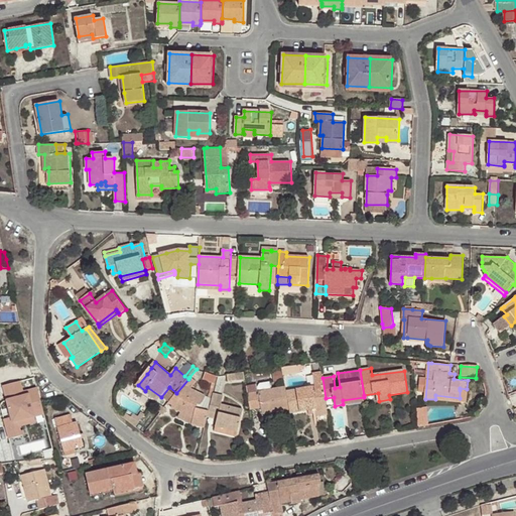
[(216,383),(217,376),(207,372),(205,379),(216,383)]
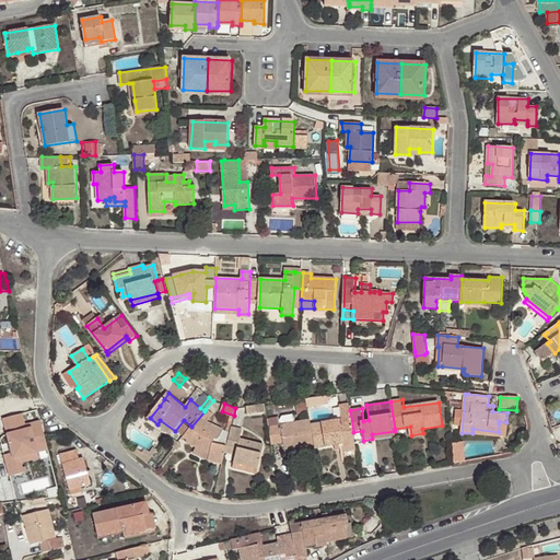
[(339,420),(312,424),(314,442),(315,445),(315,448),(335,445),(342,444),(343,448),(343,451),(356,448),(353,432),(350,410),(349,405),(340,406),(342,427),(340,427),(339,420)]
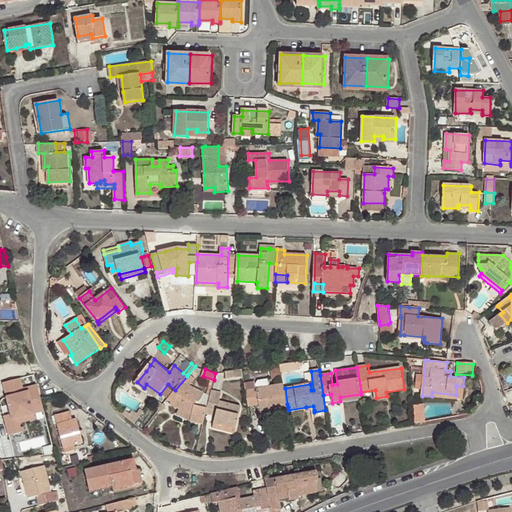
[(190,422),(203,425),(206,414),(207,408),(201,407),(194,405),(196,401),(201,402),(204,393),(190,386),(195,381),(188,374),(187,376),(175,390),(167,401),(171,402),(171,405),(179,409),(192,415),(190,422)]
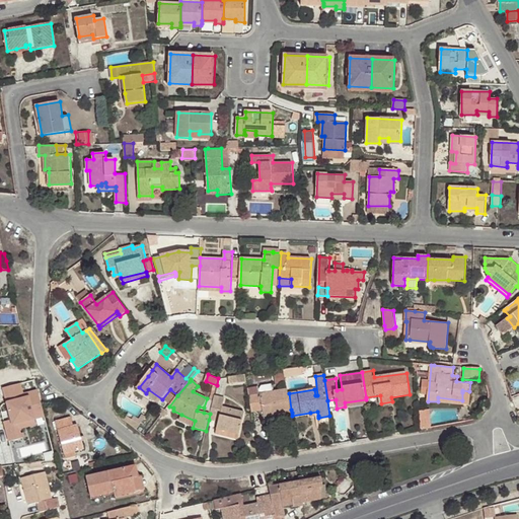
[(42,404),(40,395),(22,398),(22,394),(21,392),(23,392),(21,384),(3,387),(11,420),(3,422),(8,441),(20,438),(18,429),(17,424),(34,420),(33,416),(44,413),(42,404)]
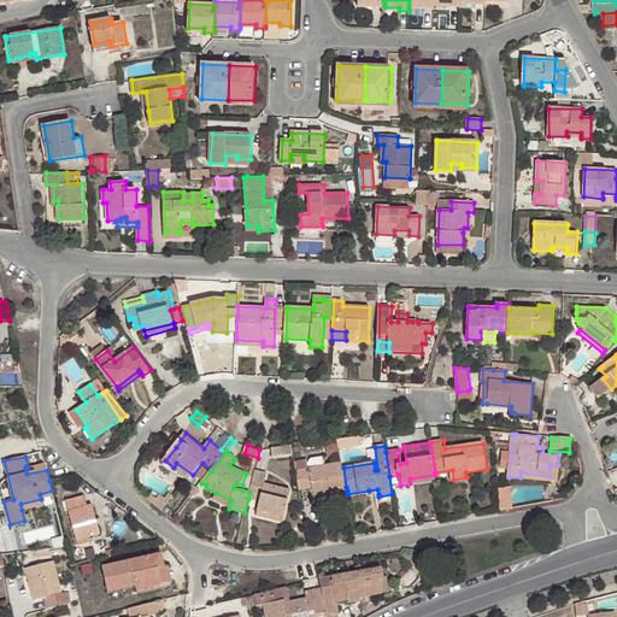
[(189,480),(193,475),(176,463),(174,468),(189,480)]
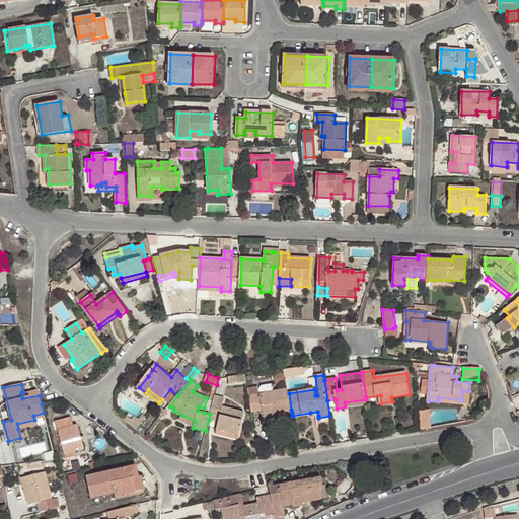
[(288,389),(249,395),(252,413),(264,411),(264,417),(279,415),(278,412),(291,410),(289,393),(288,389)]
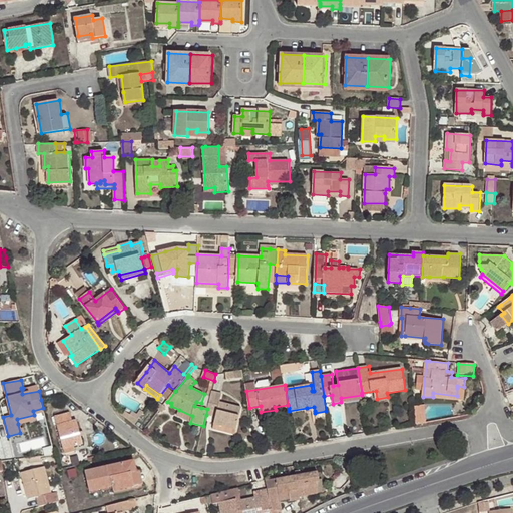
[(461,388),(457,388),(457,396),(433,393),(433,397),(460,400),(461,388)]
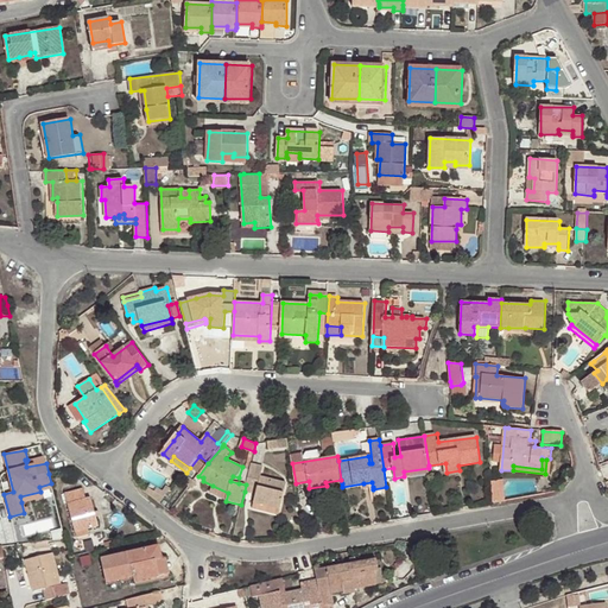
[(246,485),(251,464),(248,463),(247,468),(245,468),(239,483),(246,485)]
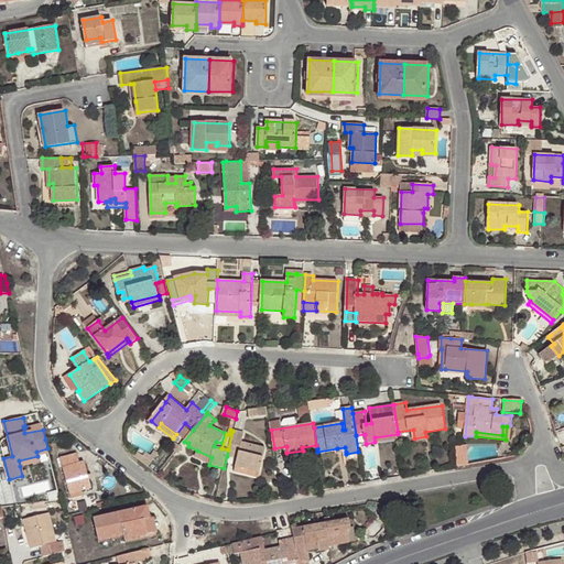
[(243,433),(232,431),(228,449),(240,452),(239,458),(237,467),(260,473),(266,448),(241,443),(243,433)]
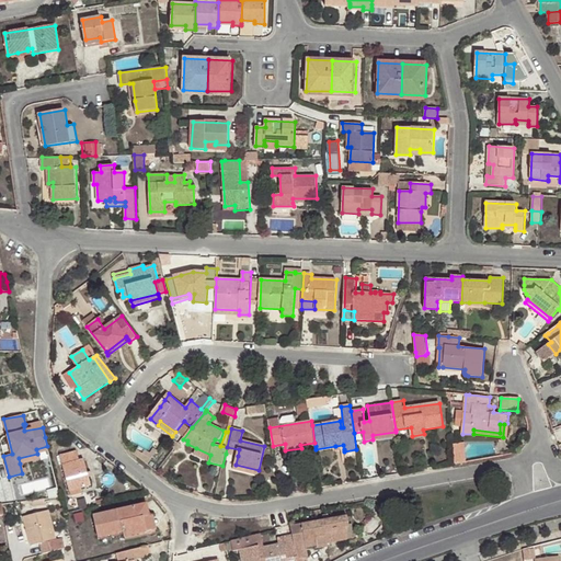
[(465,442),(453,443),(455,460),(467,460),(465,442)]
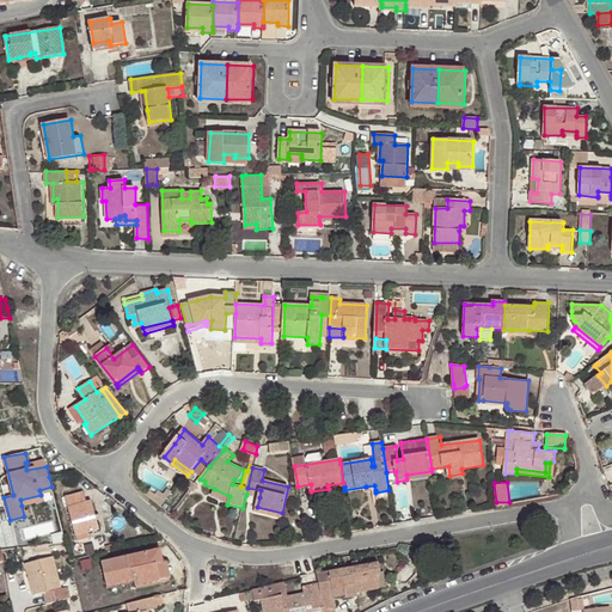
[(261,490),(248,488),(246,495),(259,497),(261,490)]
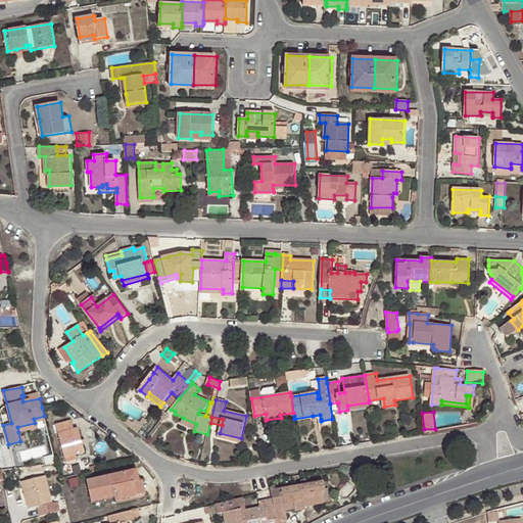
[(181,424),(194,431),(196,424),(183,418),(181,424)]
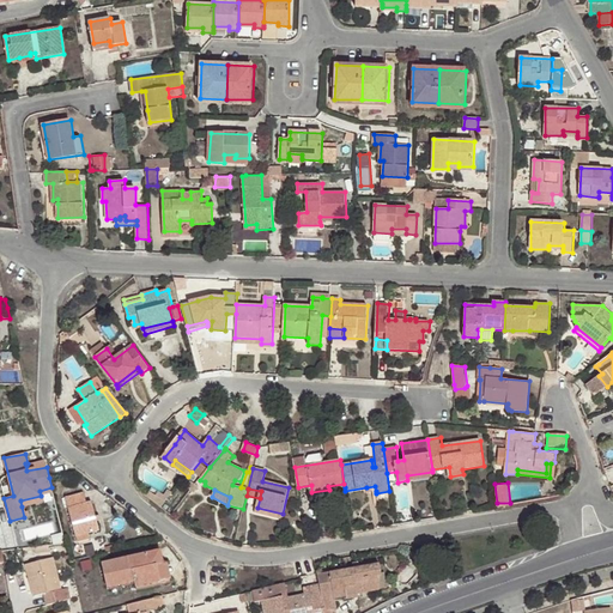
[(77,535),(90,532),(98,529),(91,502),(86,503),(84,492),(67,497),(77,535)]
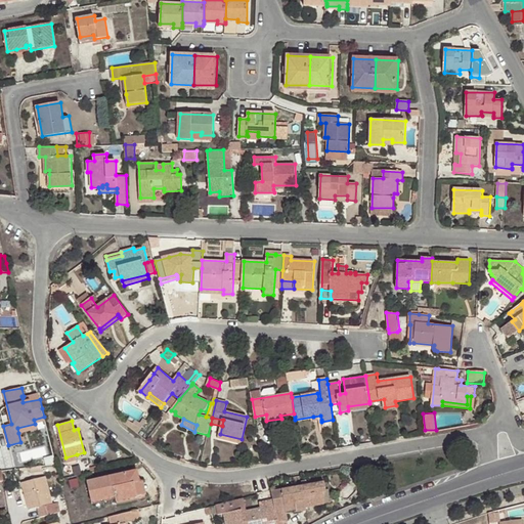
[(18,433),(36,429),(35,424),(17,428),(18,433)]
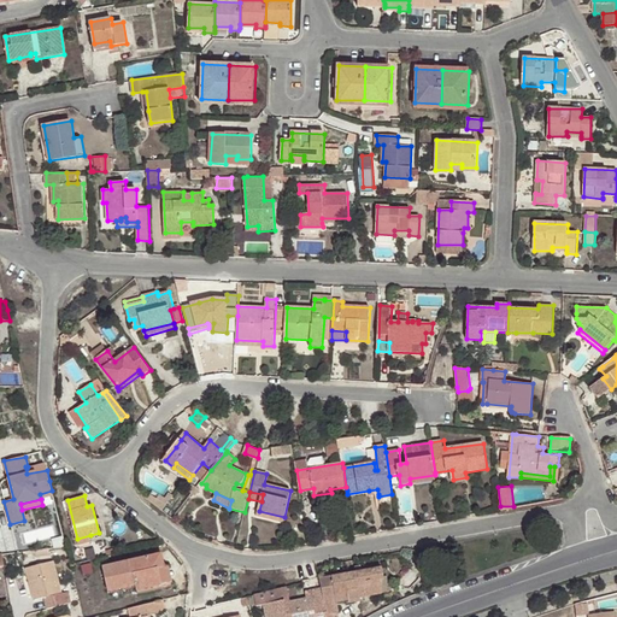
[(283,522),(285,517),(259,511),(258,516),(283,522)]
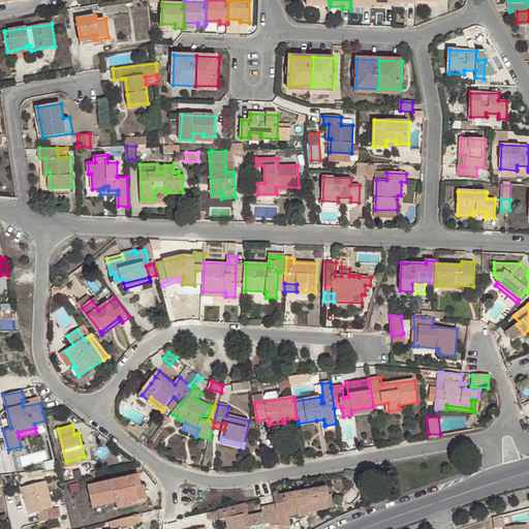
[(79,465),(78,459),(66,462),(68,468),(79,465)]
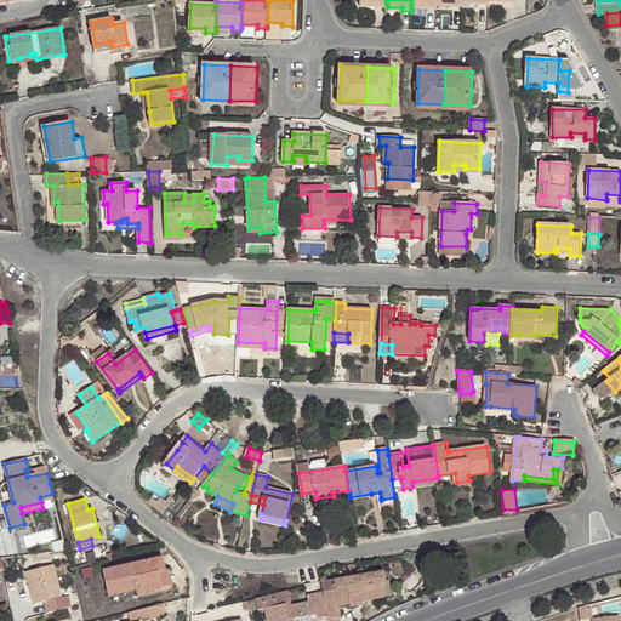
[(448,565),(457,563),(455,547),(445,548),(448,565)]
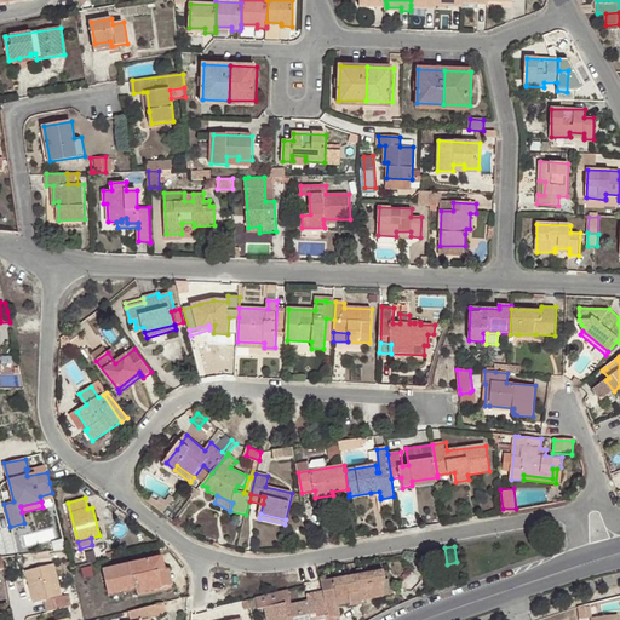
[(161,572),(166,570),(164,556),(104,569),(110,595),(138,587),(139,592),(165,587),(161,572)]
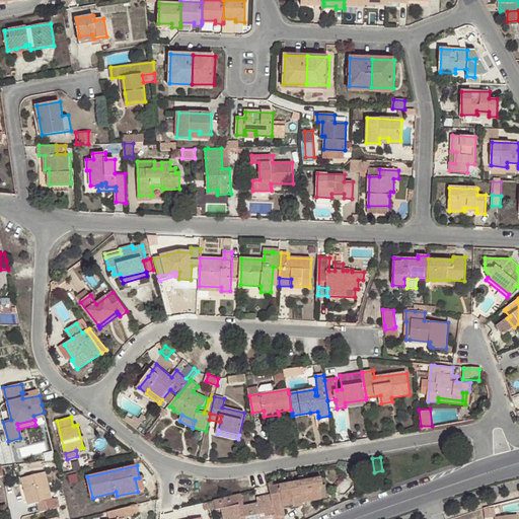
[(46,511),(61,508),(58,498),(52,499),(46,473),(24,478),(30,505),(38,503),(44,501),(46,511)]
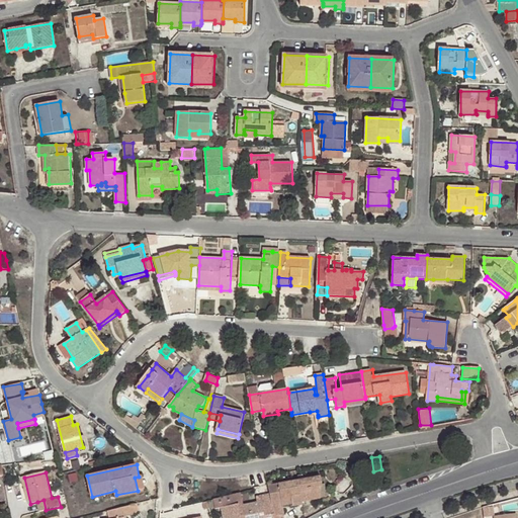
[(143,476),(139,477),(135,478),(138,491),(145,489),(143,476)]
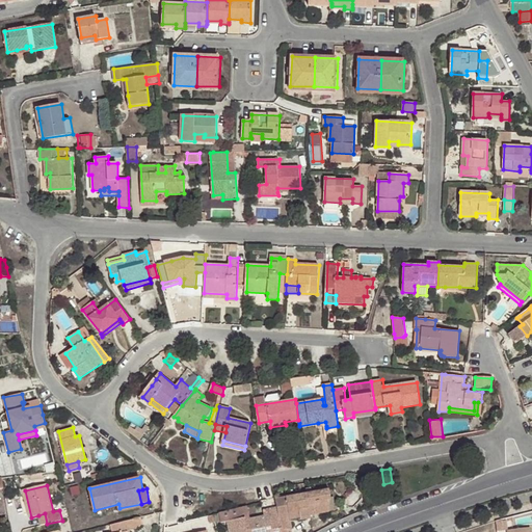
[(329,488),(275,499),(277,507),(282,529),(282,530),(291,529),(290,522),(312,517),(311,514),(330,511),(328,500),(331,500),(330,498),(329,488)]
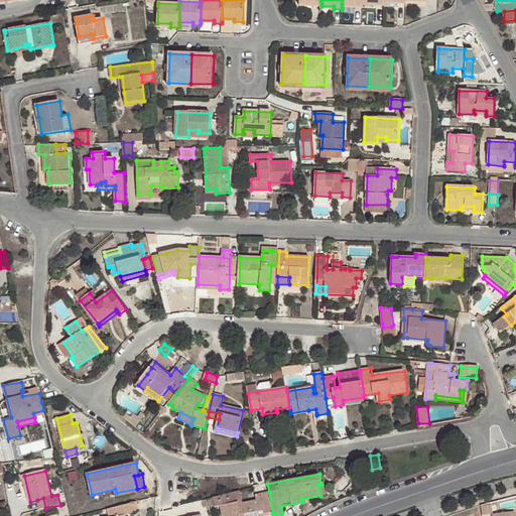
[(324,483),(320,483),(321,485),(318,485),(320,496),(327,495),(324,483)]
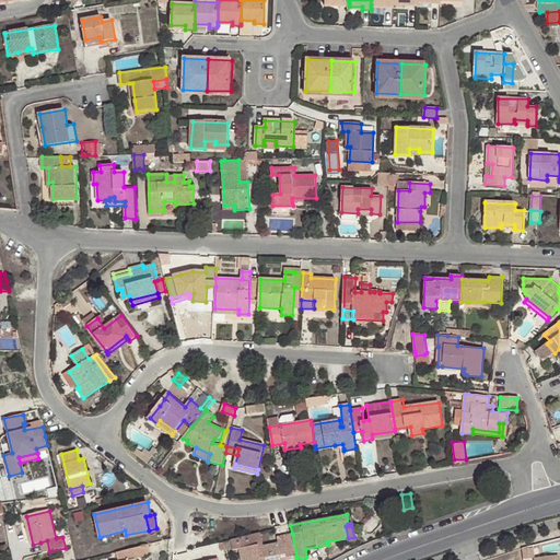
[(244,537),(232,540),(233,549),(240,548),(242,559),(281,559),(296,557),(292,534),(283,535),(284,539),(264,544),(261,533),(244,537)]
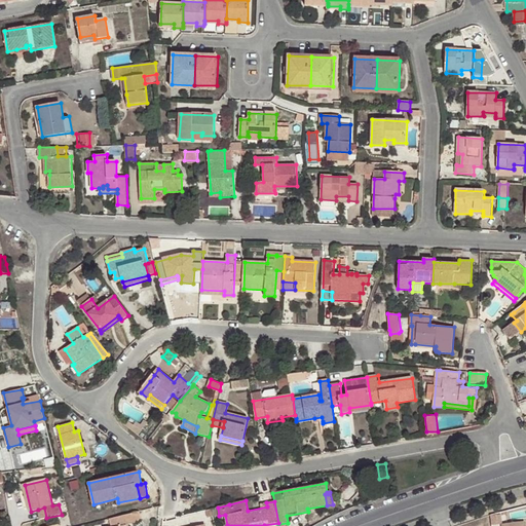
[(141,521),(139,512),(109,519),(111,525),(128,525),(128,524),(141,521)]
